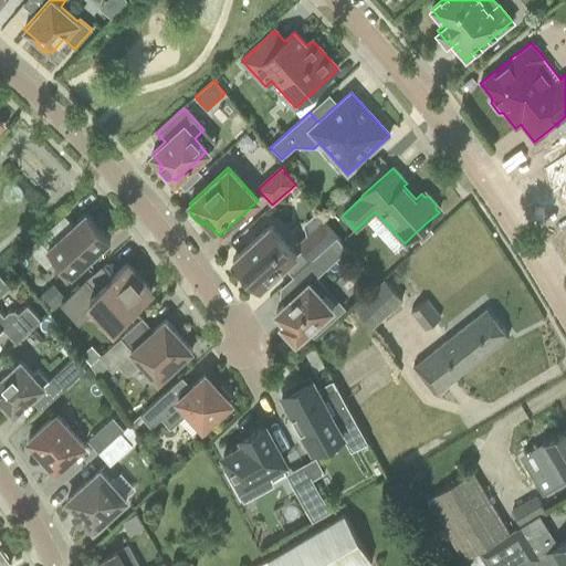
[(83,263),(109,239),(86,213),(73,226),(64,216),(28,248),(46,268),(55,259),(70,273),(82,262),(83,263)]
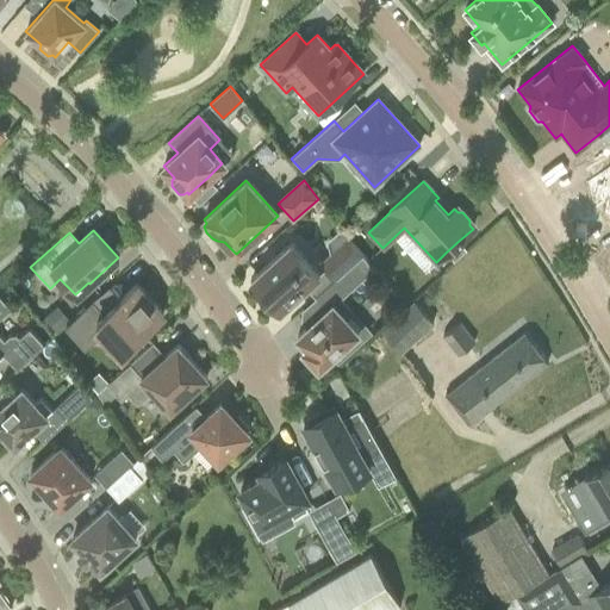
[(336,279),(361,256),(347,240),(321,262),(336,279)]
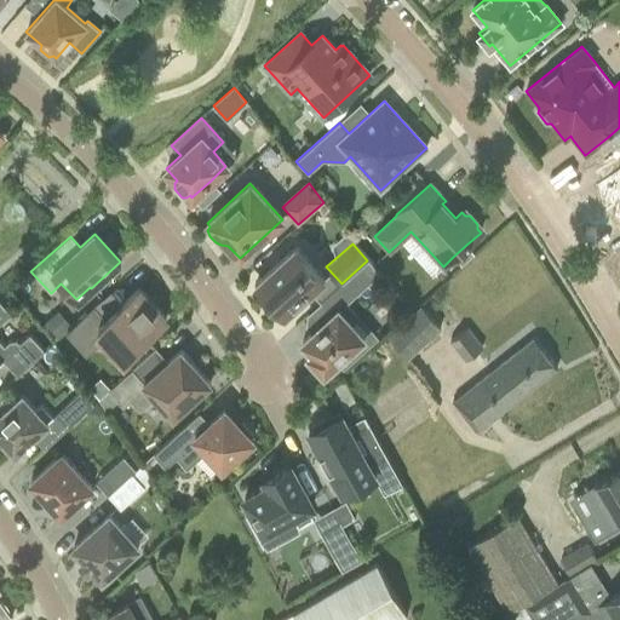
[(466,245),(453,257),(461,265),(474,253),(466,245)]
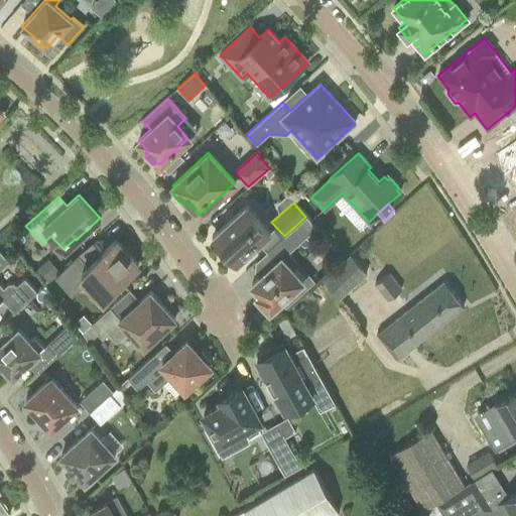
[(237,262),(270,233),(246,206),(213,236),(215,238),(212,240),(232,263),(235,260),(237,262)]
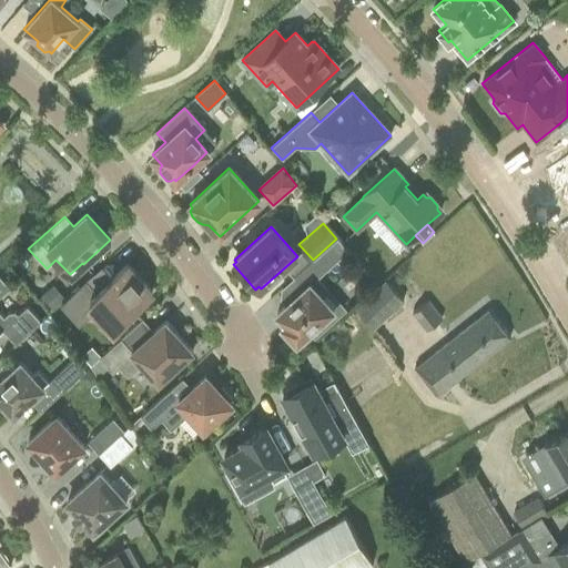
[(316,280),(347,251),(337,237),(336,239),(313,260),(295,275),(306,286),(276,313),(285,323),(282,326),(296,343),(310,331),(314,335),(331,321),(326,315),(333,310),(322,297),(327,292),(316,280)]
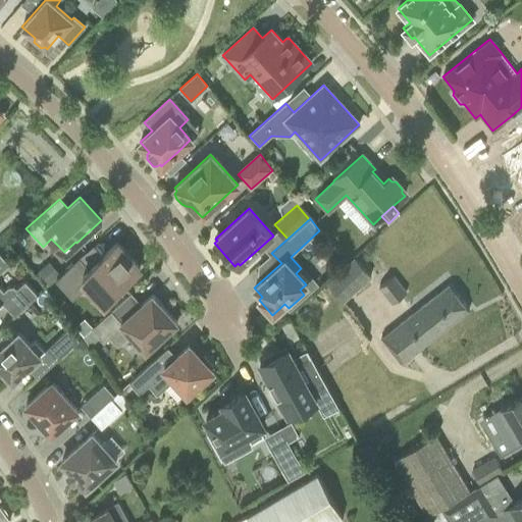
[(106,300),(140,269),(116,244),(86,271),(76,261),(57,278),(67,290),(71,285),(77,293),(90,281),(106,300)]
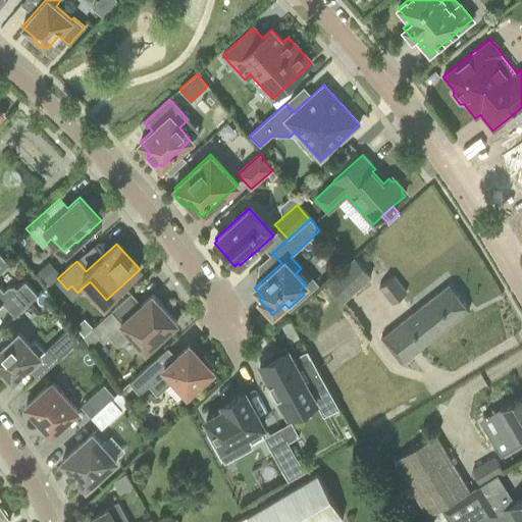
[(0,272),(9,264),(0,254),(0,305),(3,304),(14,316),(38,296),(24,281),(16,290),(14,288),(7,288),(3,292),(0,288),(0,272)]
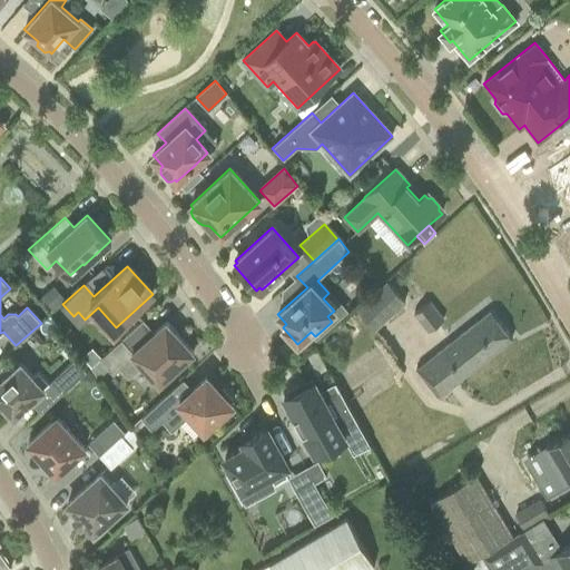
[(375,328),(404,302),(386,282),(356,310),(375,328)]
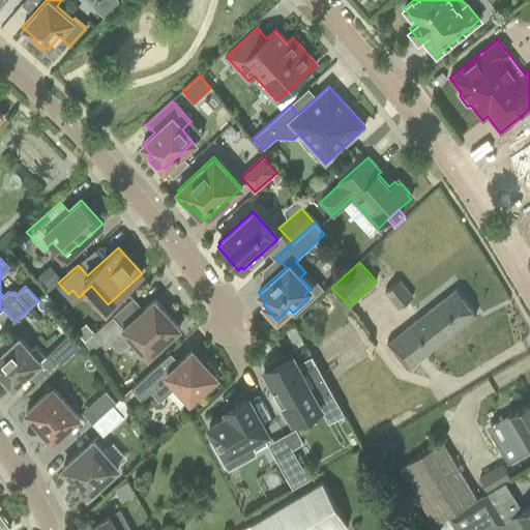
[(47,291),(57,282),(47,269),(35,278),(47,291)]
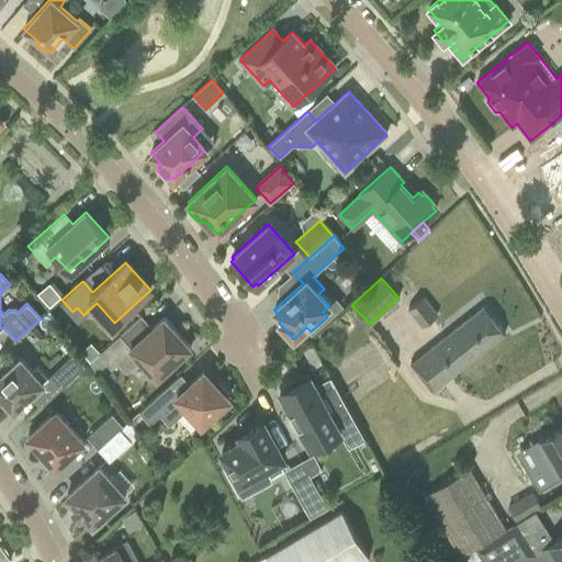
[(426,324),(438,313),(426,299),(413,311),(426,324)]
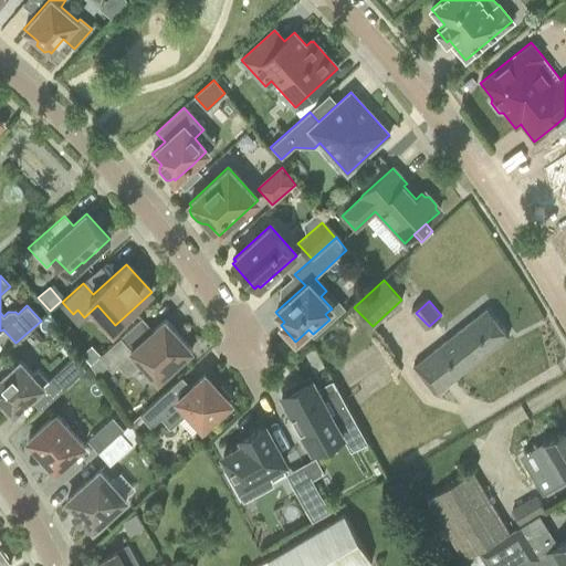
[(433,395),(509,336),(486,308),(412,367),(433,395)]
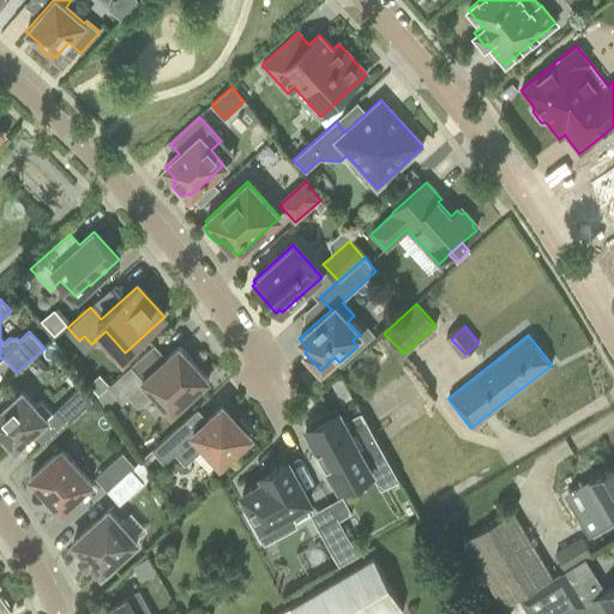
[(172,413),(208,380),(179,347),(143,379),(131,366),(107,387),(108,389),(98,397),(106,408),(116,398),(121,404),(128,397),(138,408),(154,393),(172,413)]
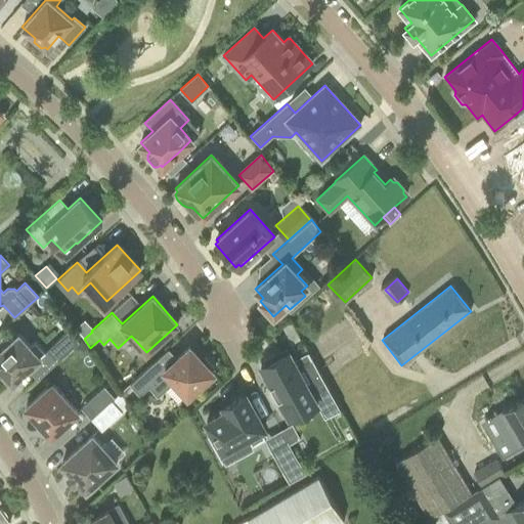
[(35,342),(30,346),(18,335),(0,350),(0,368),(12,383),(45,353),(35,342)]
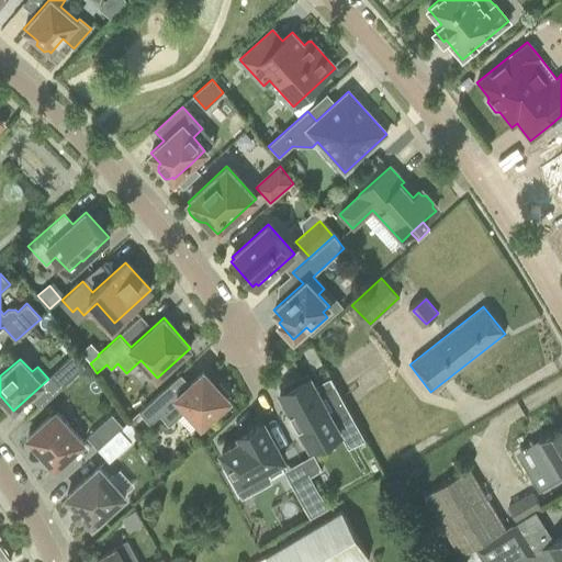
[(63,386),(71,379),(60,367),(52,374),(63,386)]
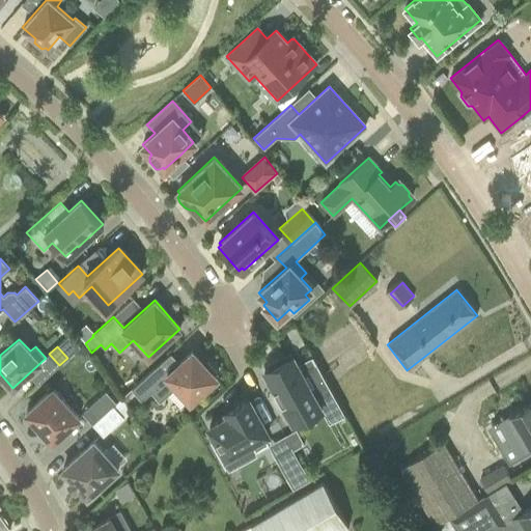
[(206,361),(204,364),(192,351),(162,379),(154,369),(132,389),(141,400),(150,392),(160,401),(173,390),(186,404),(216,378),(214,374),(216,371),(206,361)]
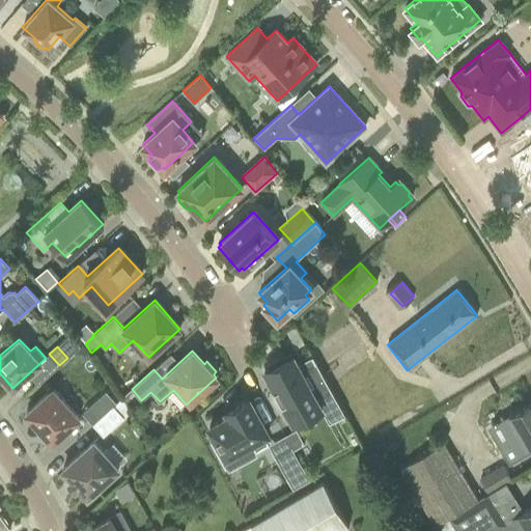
[(269,368),(263,371),(274,390),(275,392),(278,390),(283,401),(281,402),(282,404),(292,424),(322,409),(312,392),(326,385),(343,416),(345,415),(312,356),(311,357),(314,363),(301,371),(289,352),(279,357),(280,358),(267,365),(269,368)]
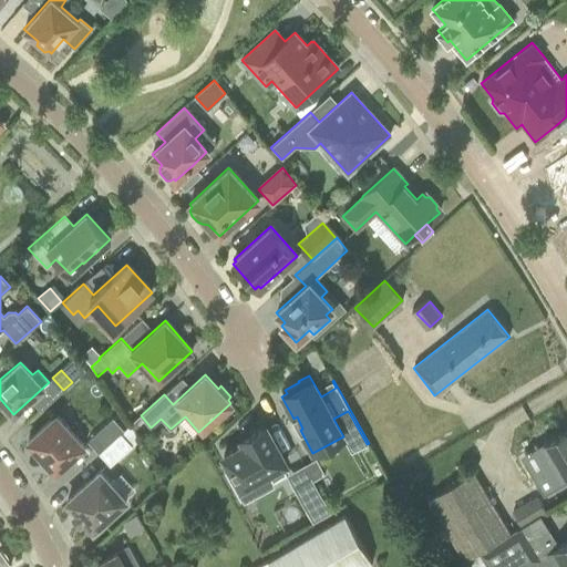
[(55,472),(84,446),(55,414),(28,441),(30,443),(29,447),(35,455),(40,455),(55,472)]
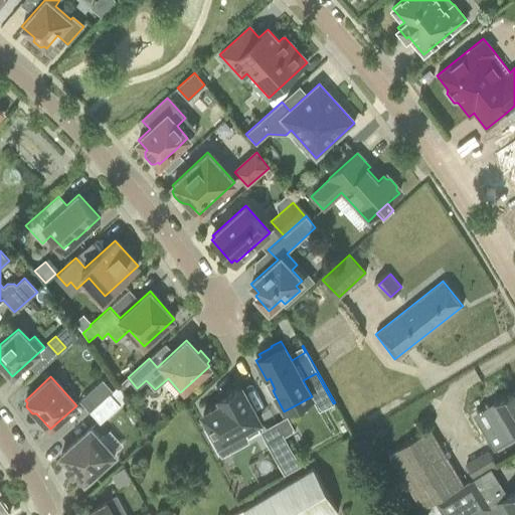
[(110,393),(113,391),(103,379),(79,400),(90,411),(110,393)]
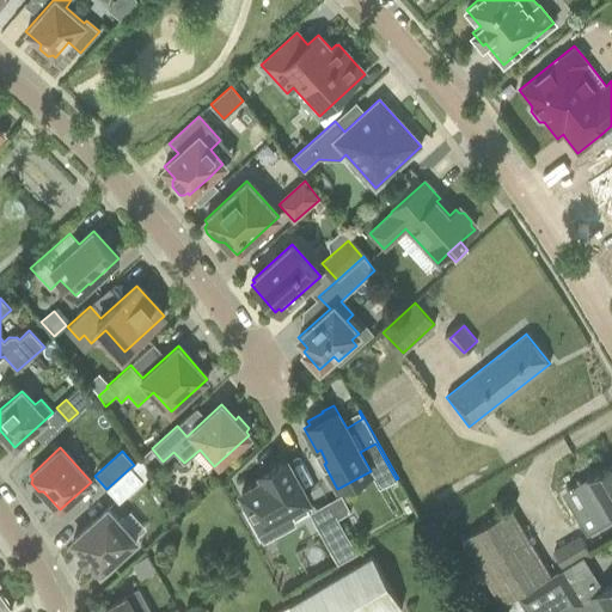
[(263,481),(240,493),(249,507),(244,509),(244,508),(242,509),(245,515),(246,514),(254,528),(259,526),(288,510),(294,521),(310,513),(304,502),(308,500),(286,459),(259,475),(263,481)]
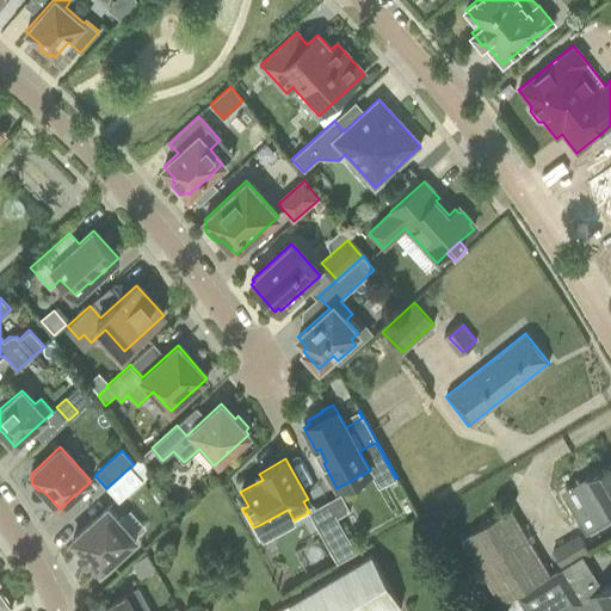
[(606,516),(610,512),(610,462),(585,479),(590,485),(557,503),(571,525),(585,517),(582,512),(599,503),(606,516)]
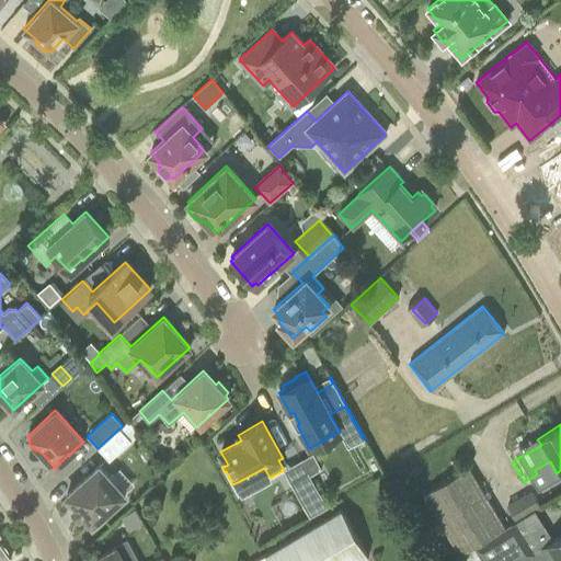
[(109,460),(130,441),(119,428),(98,448),(109,460)]
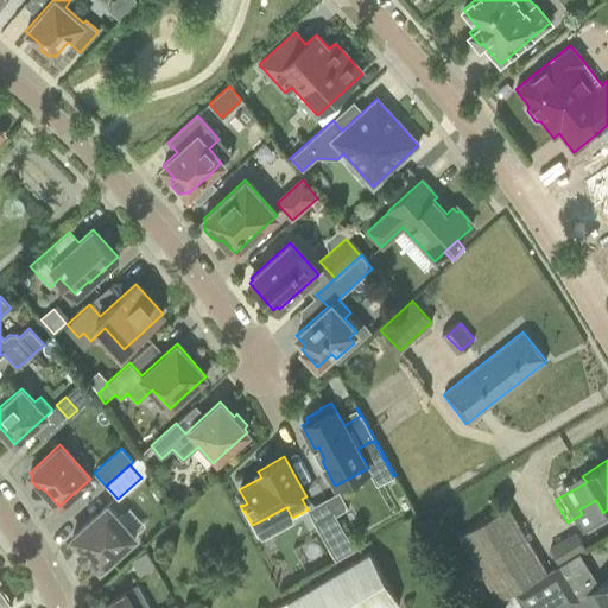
[(339,492),(325,499),(334,513),(335,515),(348,508),(339,492)]
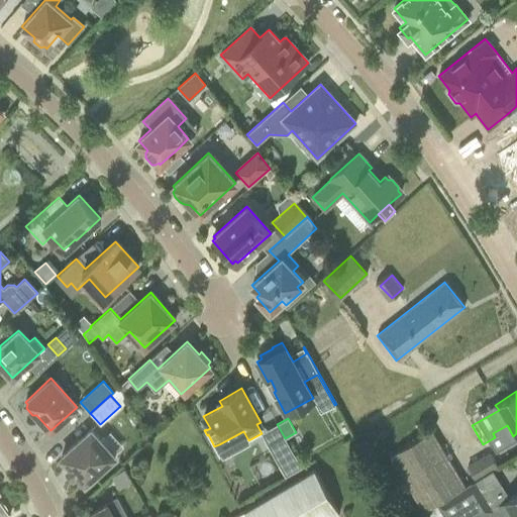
[(282,435),(267,443),(268,445),(280,469),(285,477),(302,468),(297,459),(285,438),(284,436),(277,424),(282,435)]
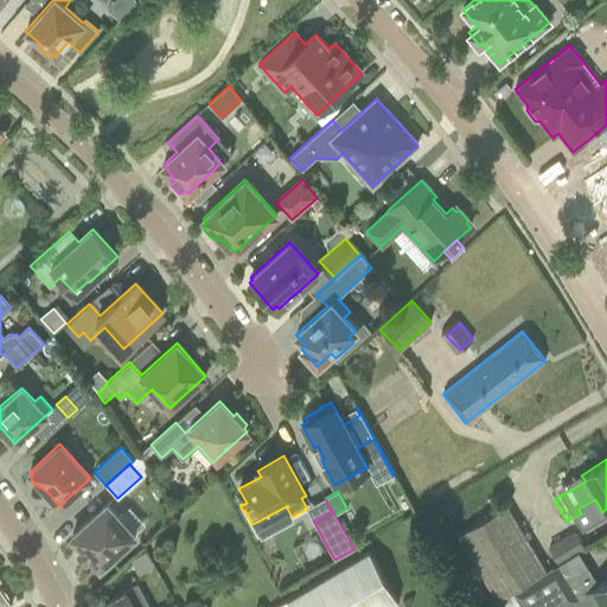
[(100,567),(135,535),(107,504),(71,536),(82,547),(78,550),(87,558),(90,556),(100,567)]
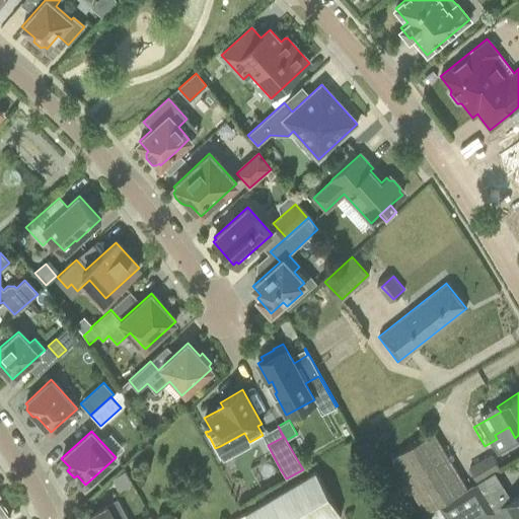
[(439,505),(466,489),(433,433),(391,457),(425,513),(439,505)]
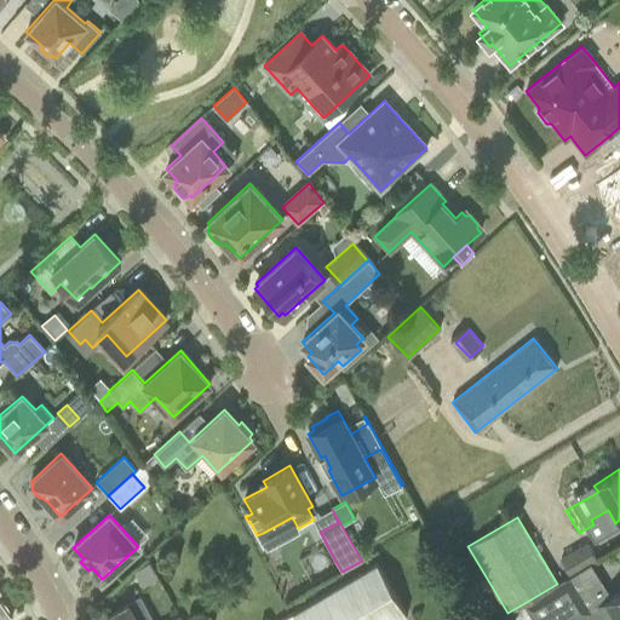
[(570,575),(596,561),(585,544),(561,558),(570,575)]
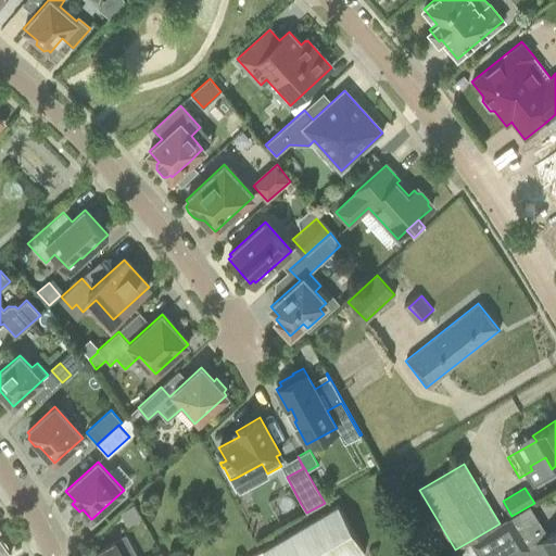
[(370,534),(359,541),(338,504),(250,555),(357,555),(365,552),(364,550),(376,543),(370,534)]
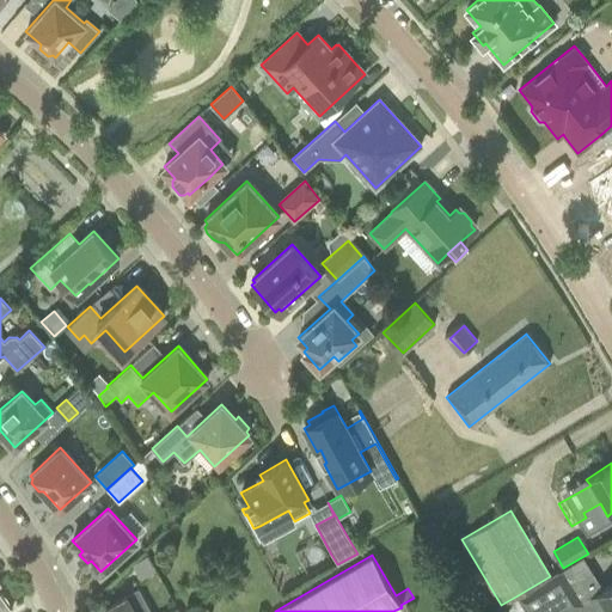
[(527,611),(565,611),(576,606),(556,571),(550,576),(518,595),(527,611)]
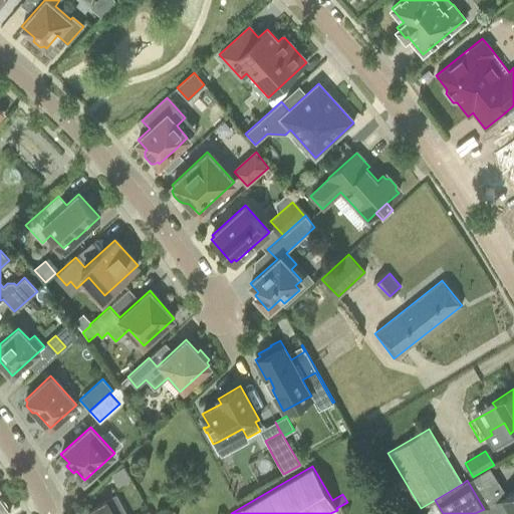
[(513,513),(513,490),(496,501),(503,513),(513,513)]
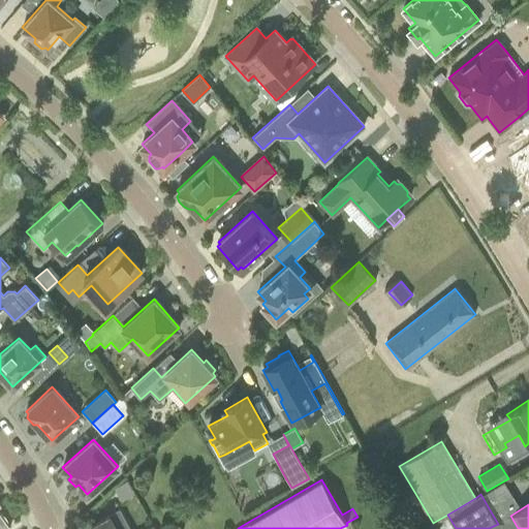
[(154,528),(153,526),(147,528),(130,528),(119,508),(109,515),(110,517),(87,528),(154,528)]
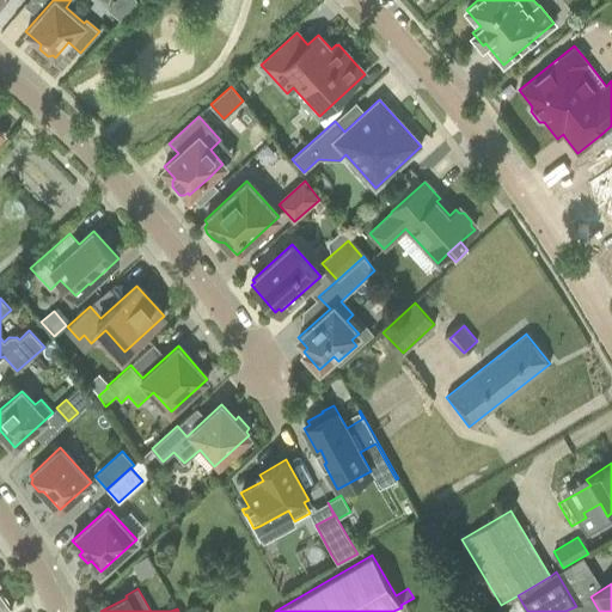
[(0,594),(0,611),(8,611),(10,611),(8,610),(8,606),(8,604),(8,603),(7,600),(6,598),(4,597),(2,595),(0,594)]
